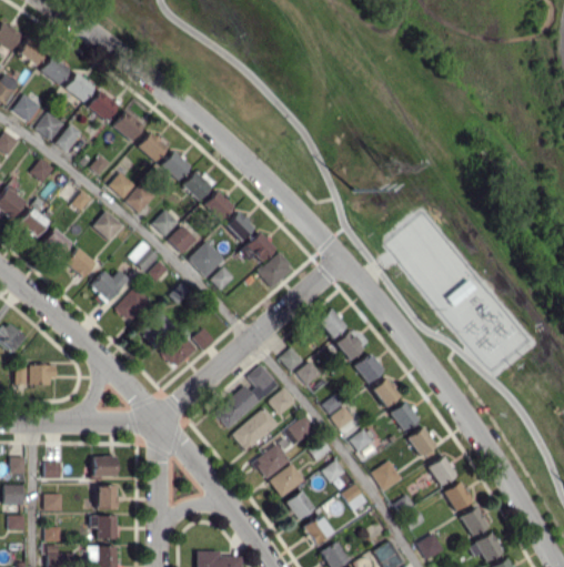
[(0,24),(0,42),(10,50),(21,34),(2,21),(0,24)]
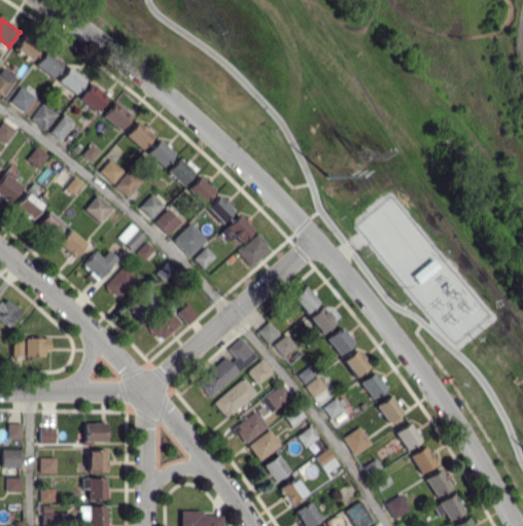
[(42,46),(24,37),(16,51),(35,61),(42,46)]
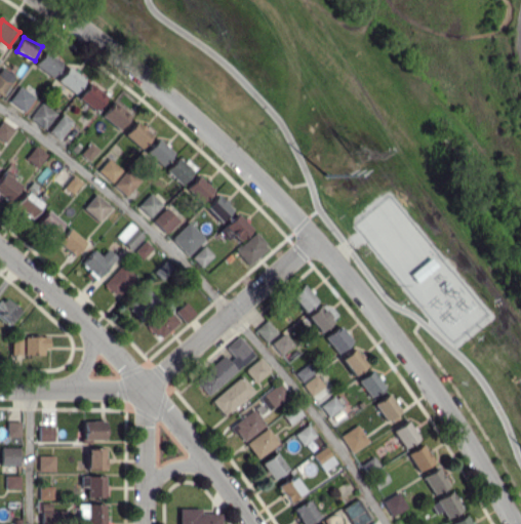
[(54,78),(66,63),(48,50),(37,66),(54,78)]
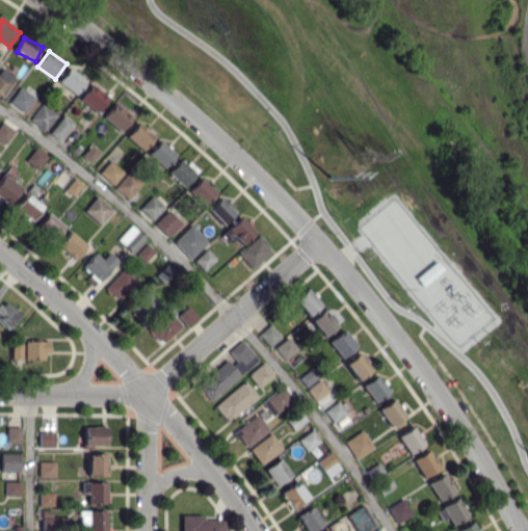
[(77,96),(88,81),(72,68),(60,82),(77,96)]
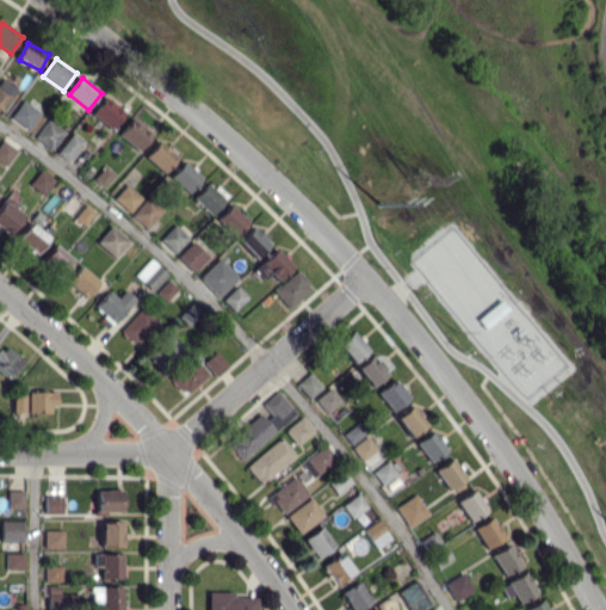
[(19,87),(2,80),(0,85),(0,108),(8,112),(19,87)]
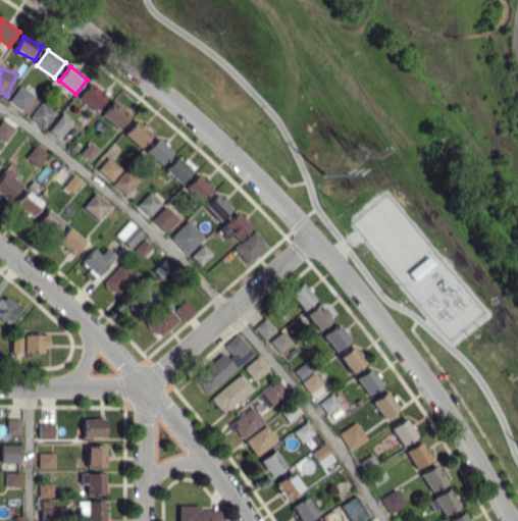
[(13,102),(27,111),(41,92),(28,83),(13,102)]
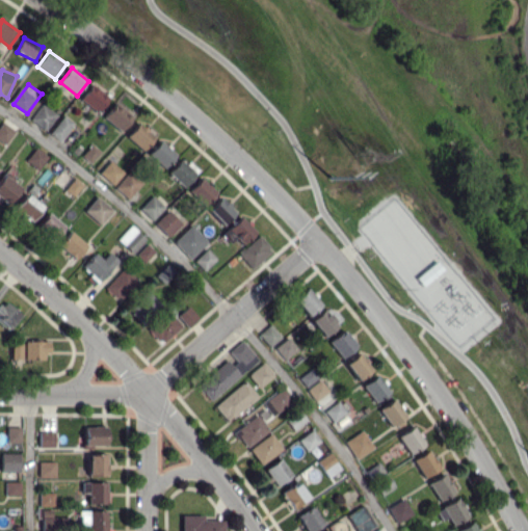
[(82,102),(102,112),(110,97),(91,86),(82,102)]
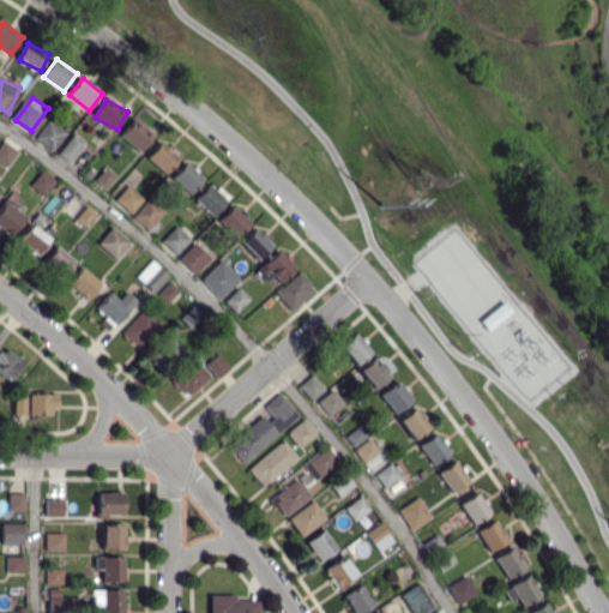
[(56,151),(70,132),(52,119),(37,138),(56,151)]
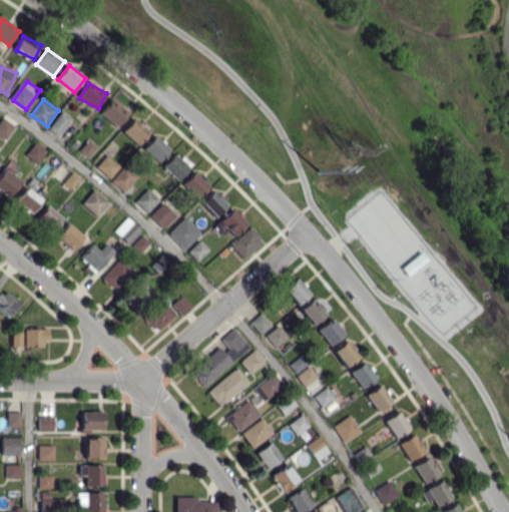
[(120,127),(130,111),(112,99),(102,115),(120,127)]
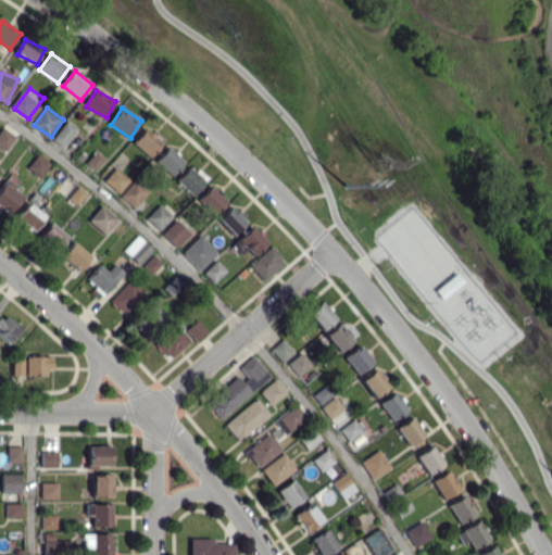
[(65,149),(80,129),(70,121),(54,140),(65,149)]
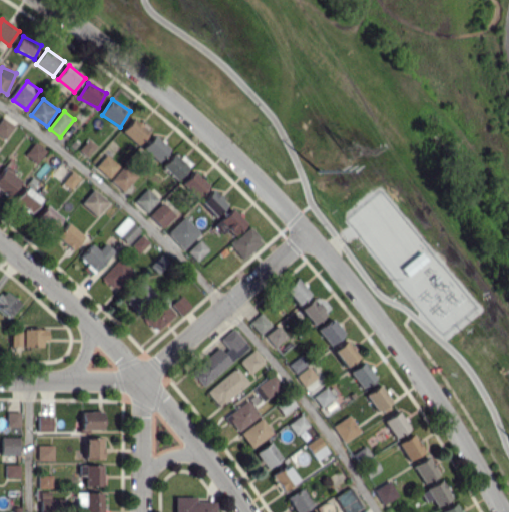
[(0,124),(0,134),(8,139),(17,126),(5,118),(0,124)]
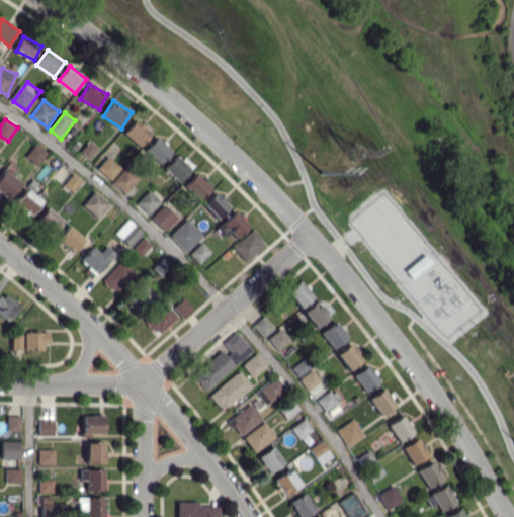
[(153,134),(138,119),(125,134),(142,147),(153,134)]
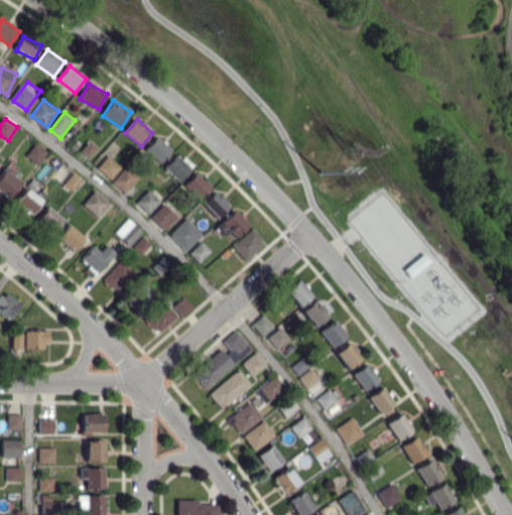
[(173,150),(158,136),(146,149),(161,163),(173,150)]
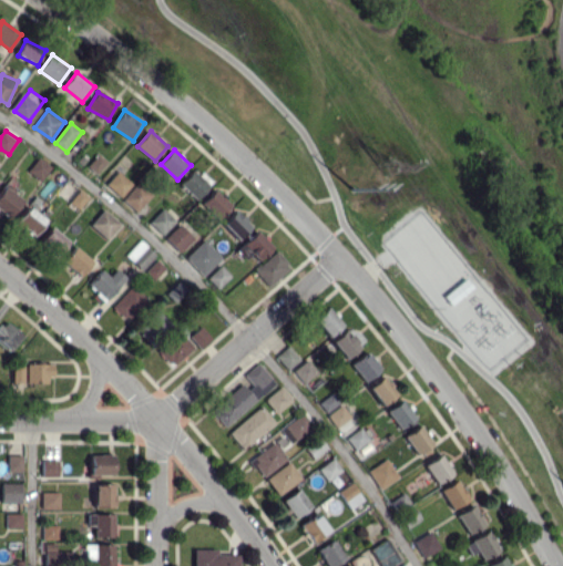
[(43,182),(54,167),(41,157),(31,172),(43,182)]
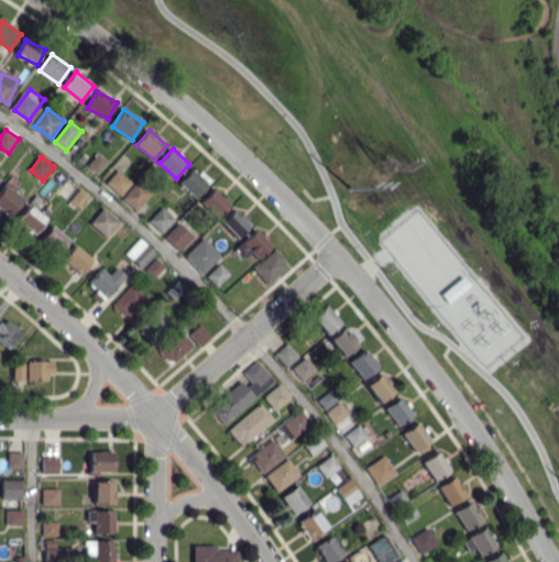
[(197,199),(210,185),(194,169),(181,184),(197,199)]
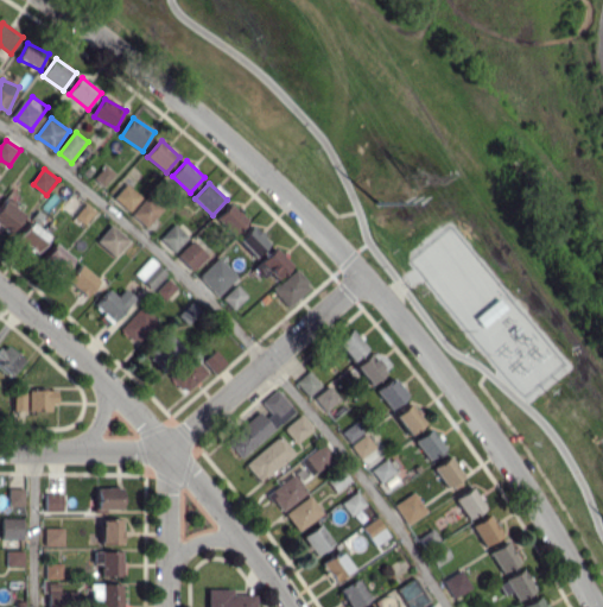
[(132,213),(145,197),(129,184),(116,198),(132,213)]
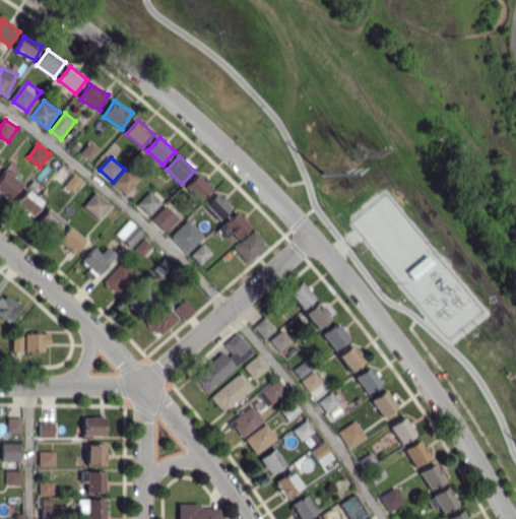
[(21,183),(14,179),(16,174),(6,169),(0,179),(0,192),(12,199),(21,183)]
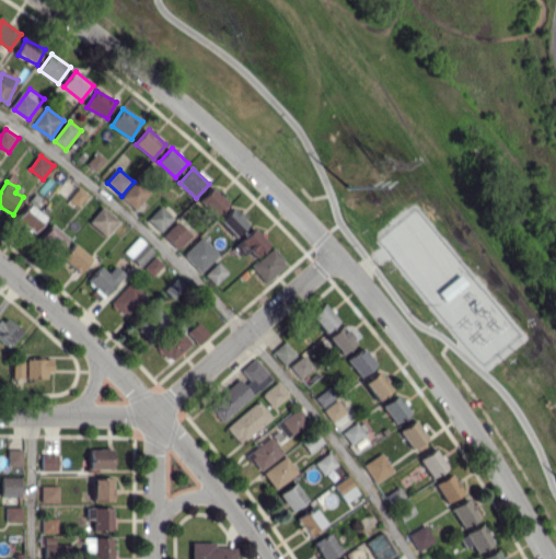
[(138,211),(152,194),(138,182),(124,198),(138,211)]
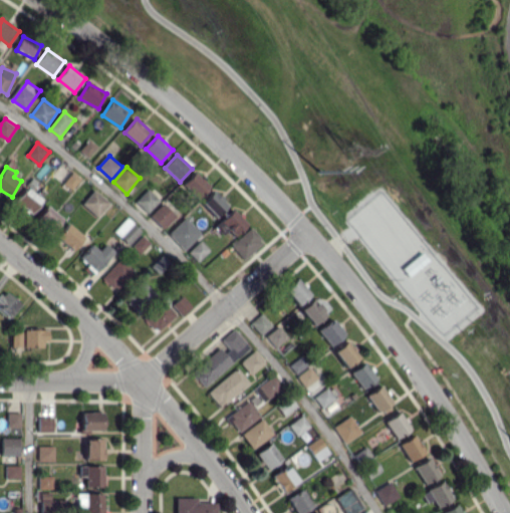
[(82,178),(73,173),(66,185),(75,191),(82,178)]
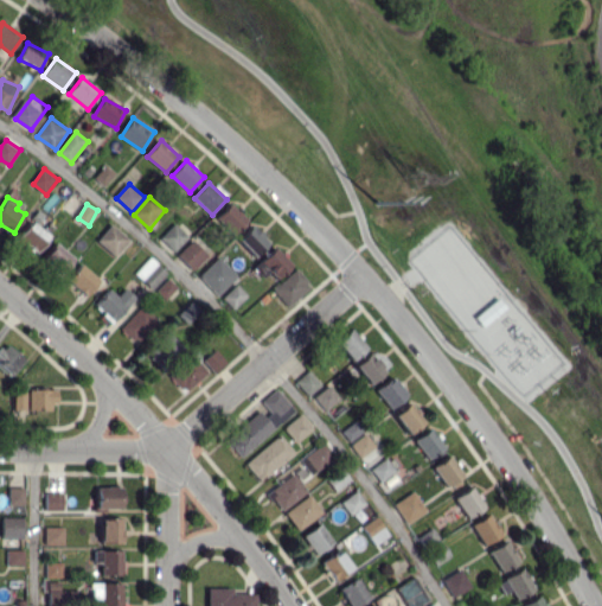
[(250,221),(232,204),(218,218),(236,235),(250,221)]
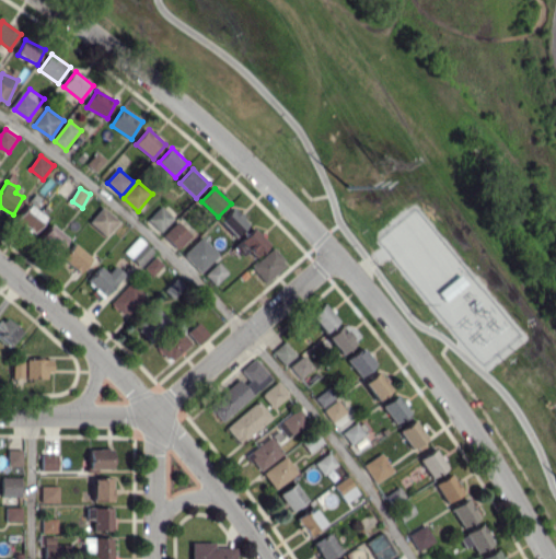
[(19,221),(36,233),(47,217),(30,205),(19,221)]
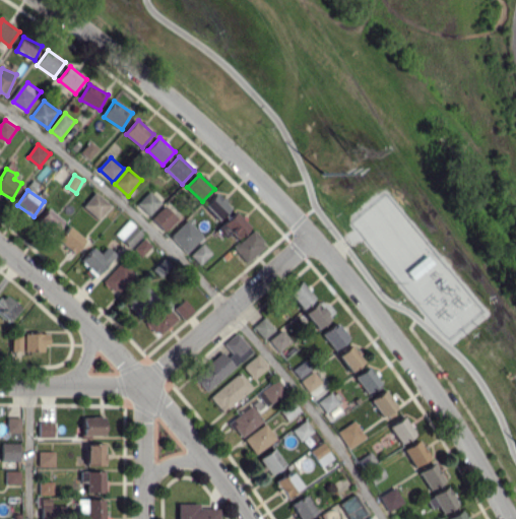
[(165,201),(153,190),(139,205),(151,216),(165,201)]
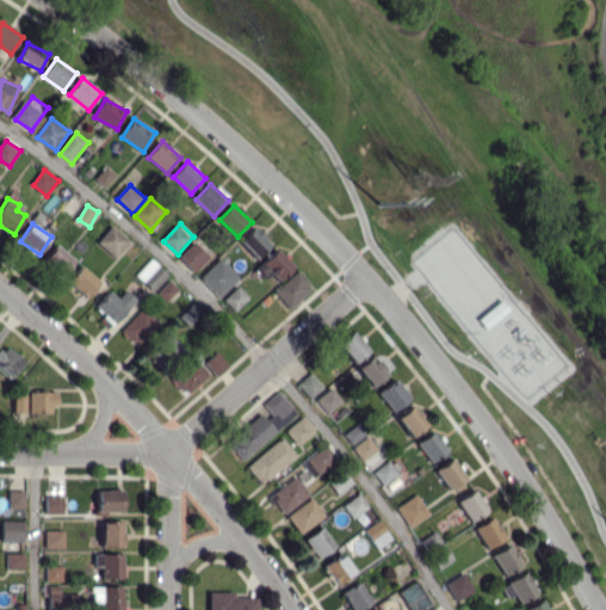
[(134,240),(113,227),(100,245),(119,259),(134,240)]
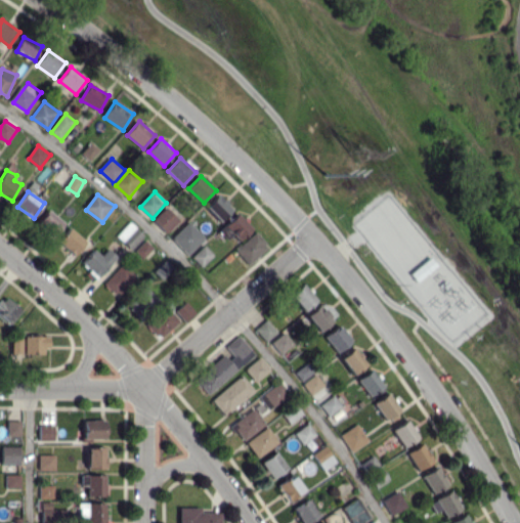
[(208,208),(223,222),(235,209),(220,194),(208,208)]
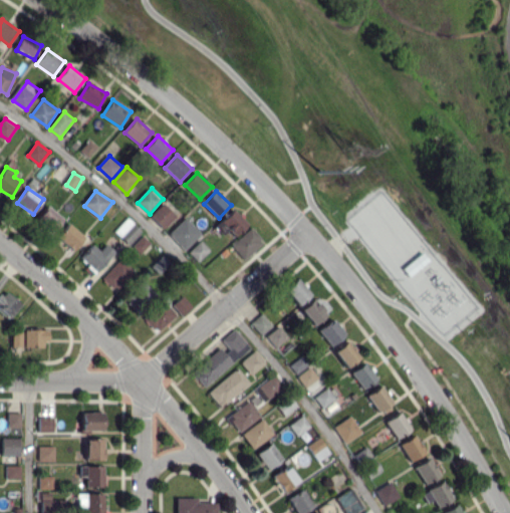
[(179,217),(166,204),(153,216),(165,230),(179,217)]
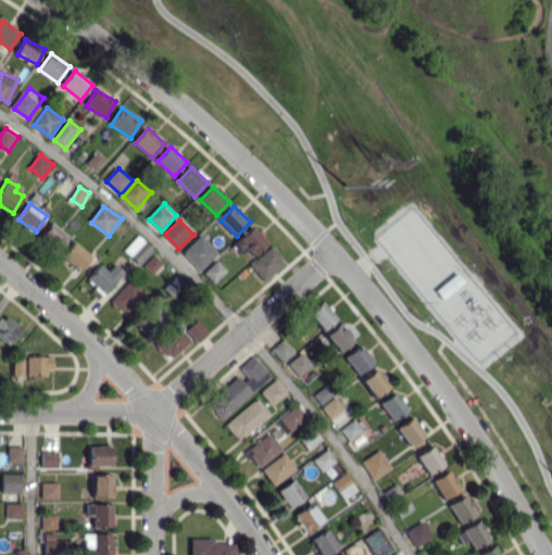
[(71,237),(53,223),(40,239),(59,252),(71,237)]
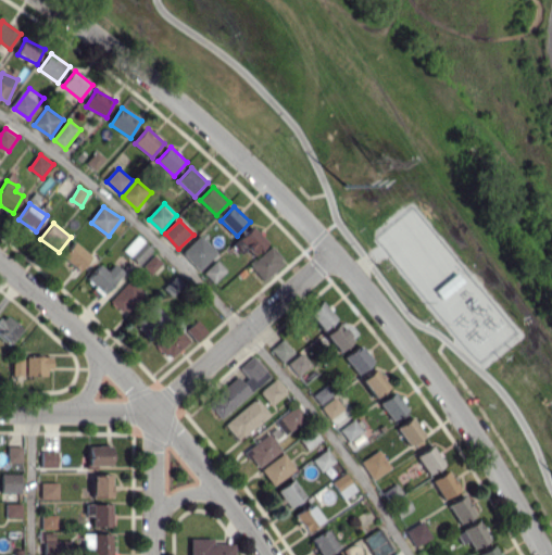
[(250,249),(256,255),(271,243),(255,227),(235,246),(243,255),(250,249)]
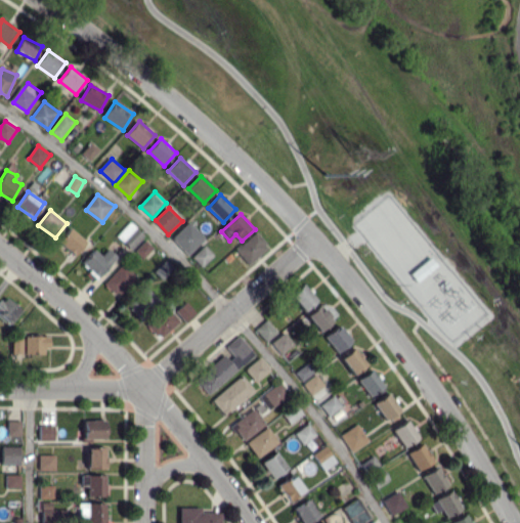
[(119,236),(134,250),(147,235),(132,222),(119,236)]
